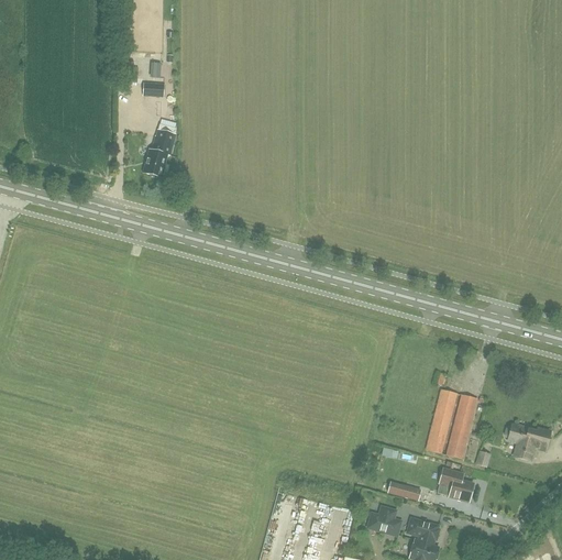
[(162,96),(163,83),(142,81),(142,95),(162,96)]
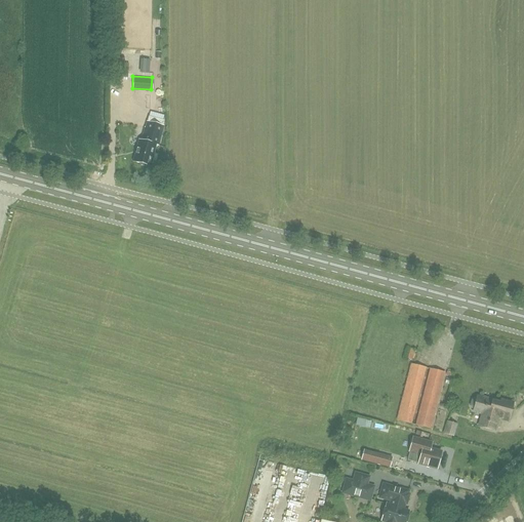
[(157,144),(162,122),(146,118),(140,138),(138,138),(132,160),(140,162),(140,163),(147,165),(147,163),(149,164),(154,143),(157,144)]
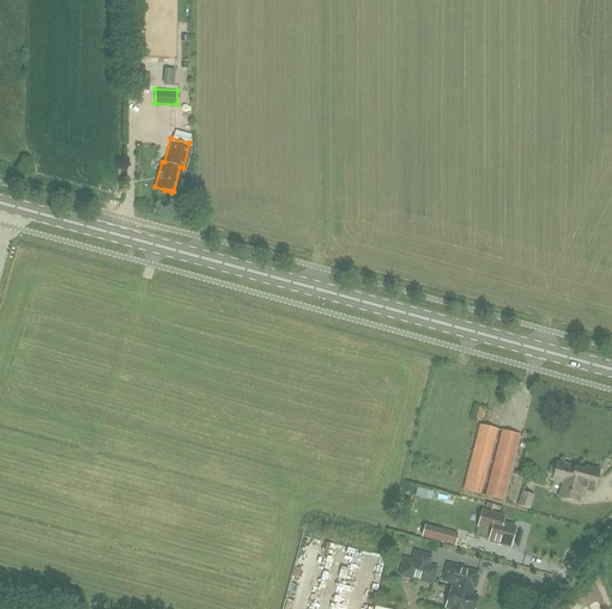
[(485,418),(489,407),(482,405),(478,415),(485,418)]
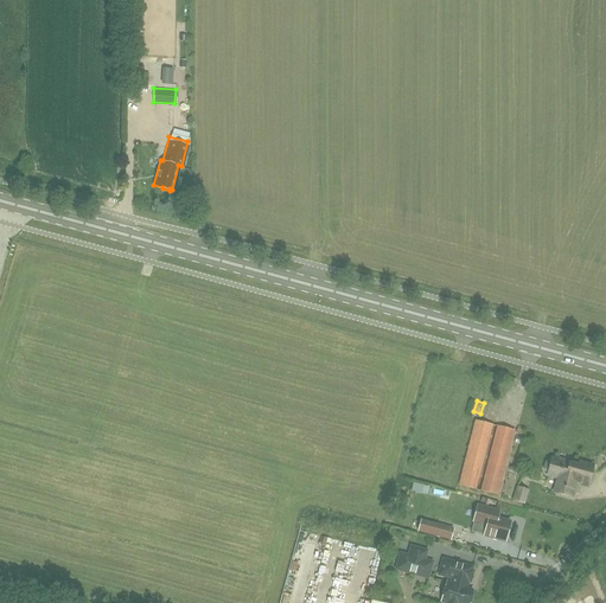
[(497,492),(512,428),(474,418),(459,482),(497,492)]
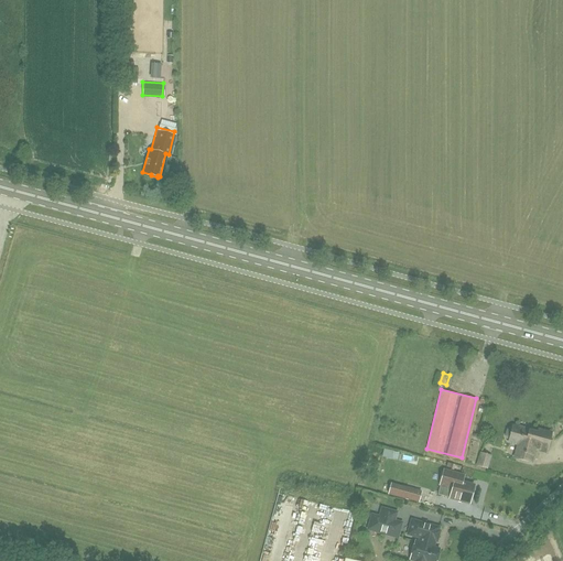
[(507,428),(505,434),(506,437),(509,438),(508,441),(517,443),(516,450),(518,450),(516,456),(530,461),(533,446),(545,450),(550,432),(538,429),(537,431),(527,429),(527,427),(519,424),(517,425),(511,424),(511,428),(509,427),(507,428)]
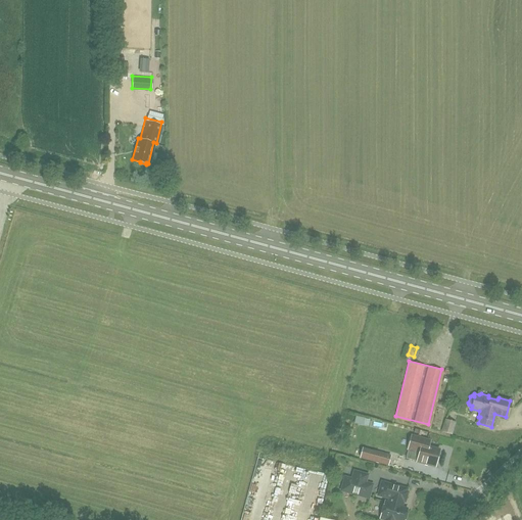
[(440,427),(452,431),(456,419),(444,415),(440,427)]
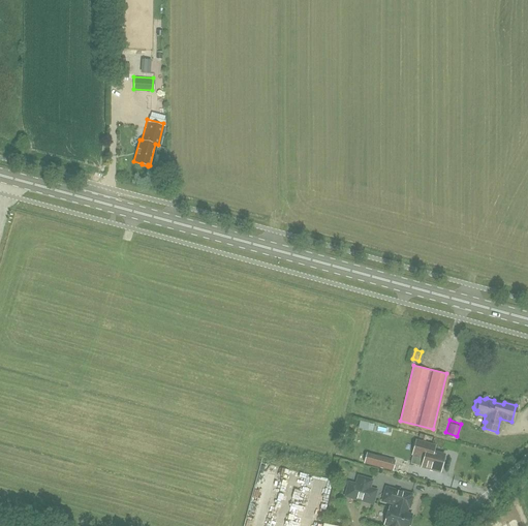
[(422,465),(440,469),(444,453),(431,450),(432,443),(415,439),(412,453),(424,456),(422,465)]
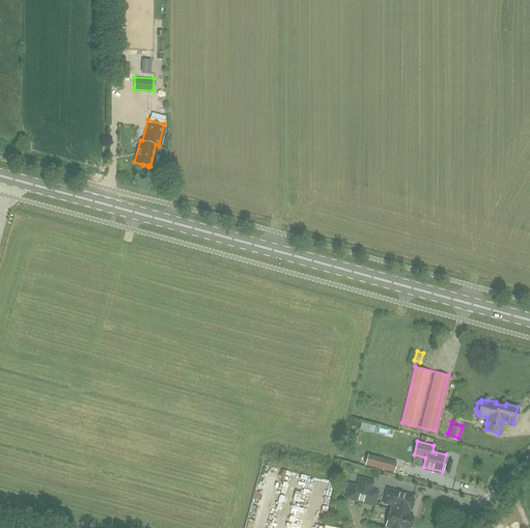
[(396,462),(386,459),(368,454),(365,465),(394,472),(396,462)]
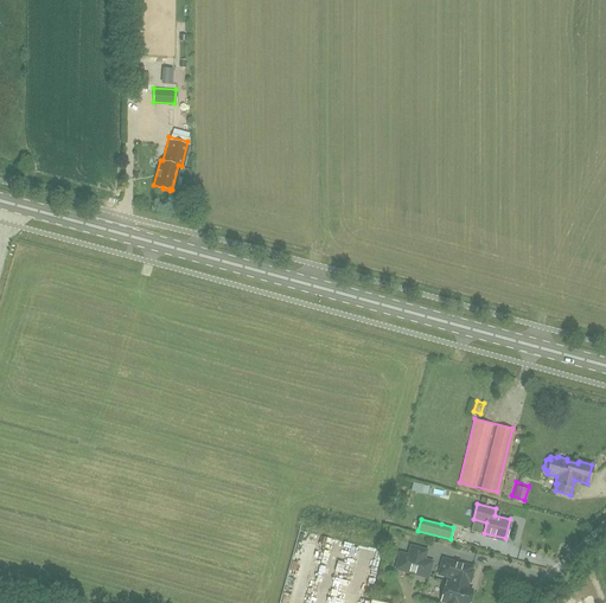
[(323,557),(335,559),(337,544),(325,541),(323,557)]
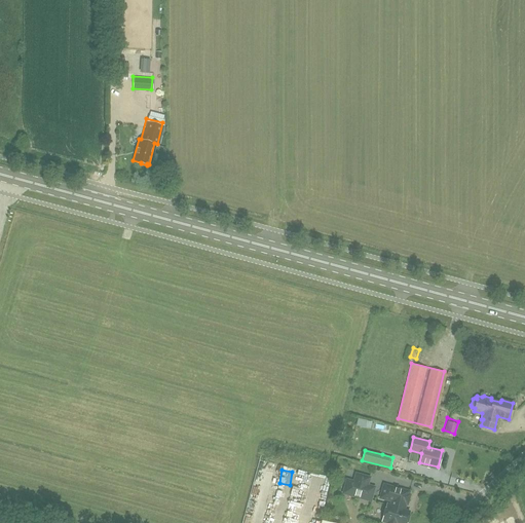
[(342,491),(349,493),(370,499),(374,485),(367,483),(369,475),(355,472),(353,479),(346,478),(342,491)]
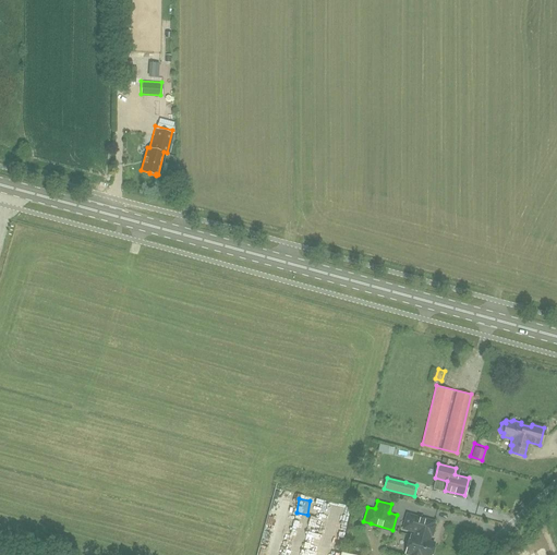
[(428,540),(430,532),(432,533),(434,523),(433,522),(434,519),(407,511),(402,526),(415,530),(414,533),(422,534),(421,538),(428,540)]
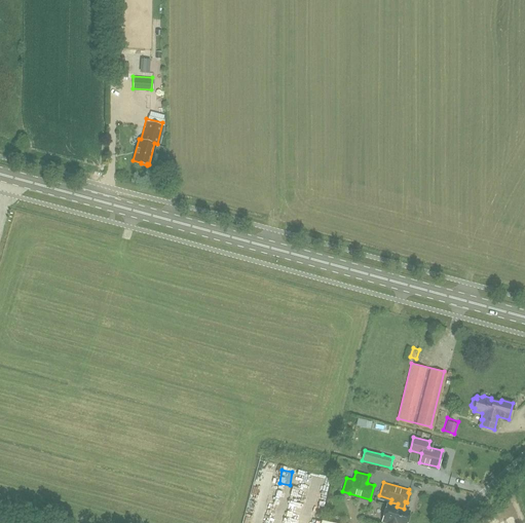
[(398,503),(390,502),(390,503),(386,502),(382,519),(387,521),(387,522),(390,522),(396,522),(397,522),(401,522),(405,522),(409,510),(404,509),(397,507),(398,503)]
